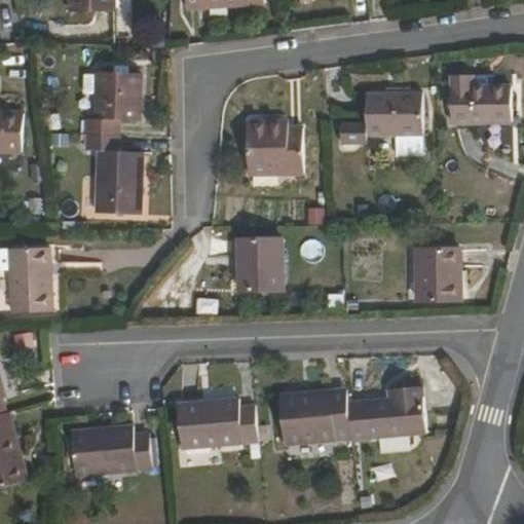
[(68,0),(69,13),(112,12),(112,0),(68,0)]
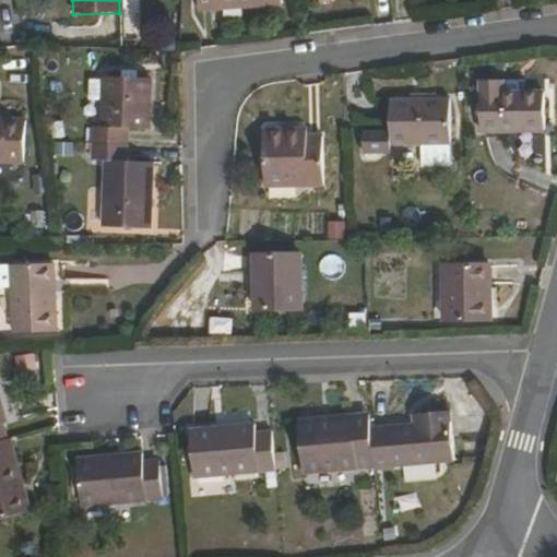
[(279,4),(277,0),(197,0),(198,11),(279,4)]
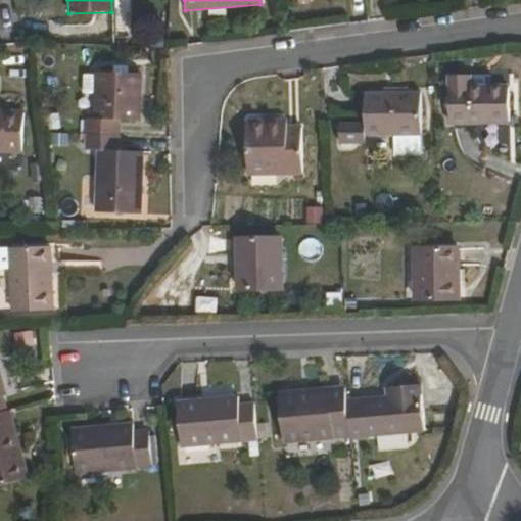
[(85,119),(85,134),(115,135),(115,120),(136,121),(137,74),(94,73),(92,119),(85,119)]
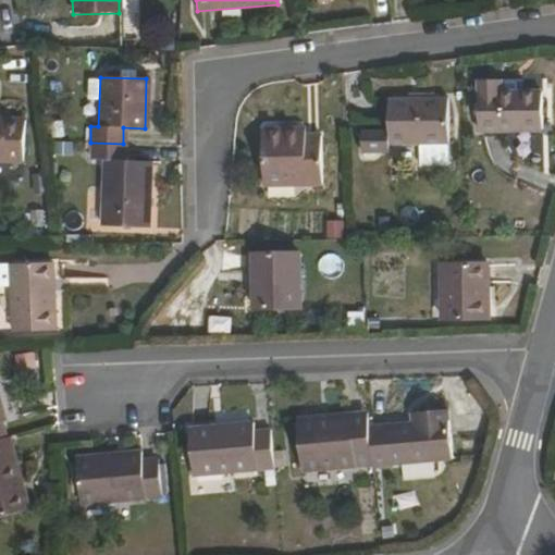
[(538,130),(538,93),(498,93),(498,83),(475,84),(476,132),(538,130)]
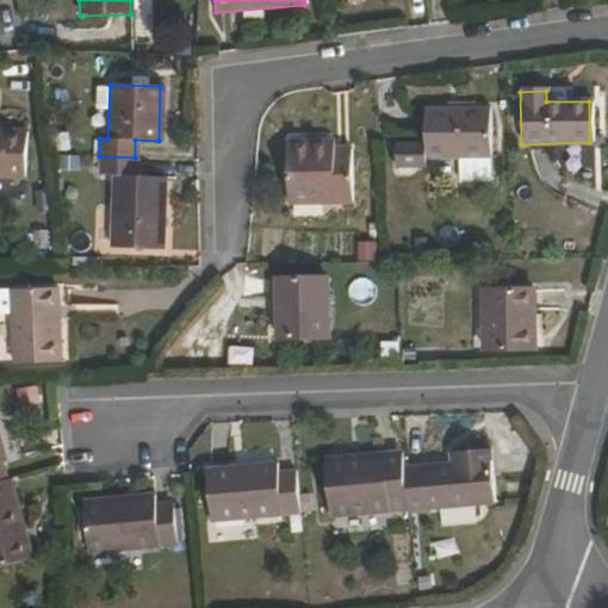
[(488,109),(472,109),(442,110),(422,111),(423,159),(456,159),(456,181),(486,180),(488,109)]
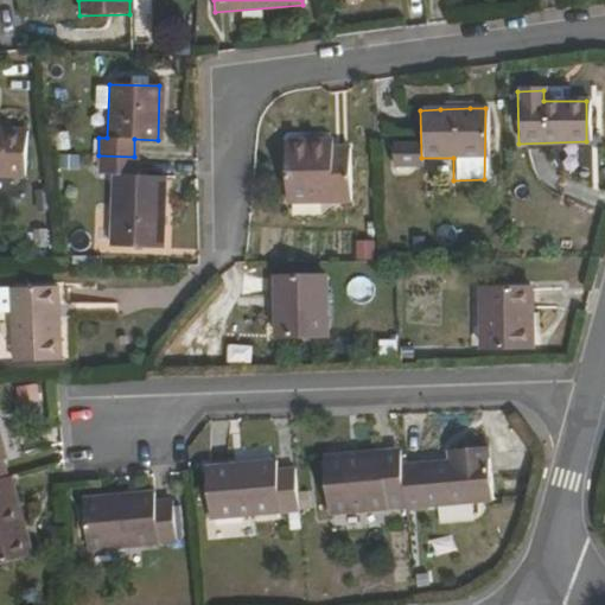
[(0,174),(23,177),(25,131),(0,128),(0,174)]
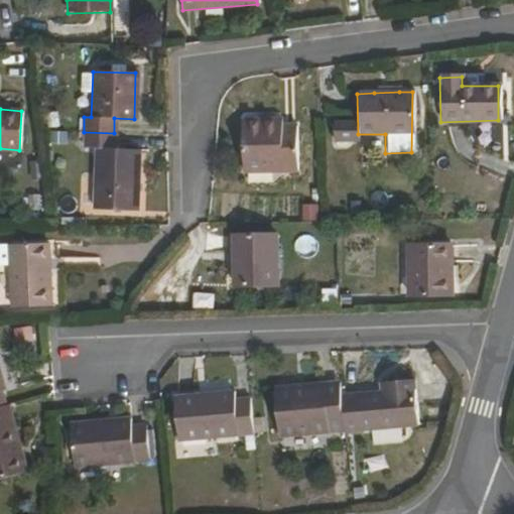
[(269,130),(268,119),(240,120),(240,171),(295,171),(295,127),(281,127),(280,129),(269,130)]
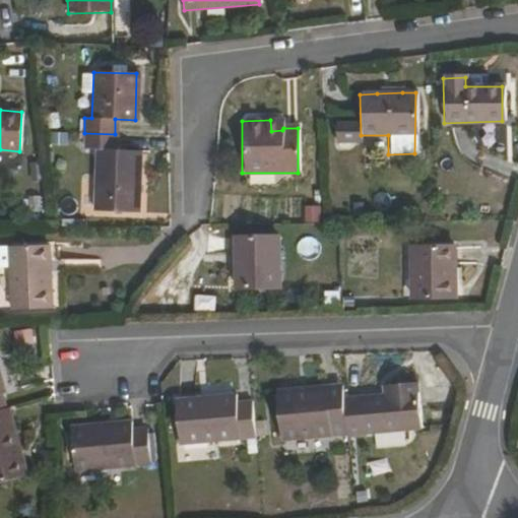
[(282,120),(270,120),(271,131),(282,130),(283,128),(282,120)]
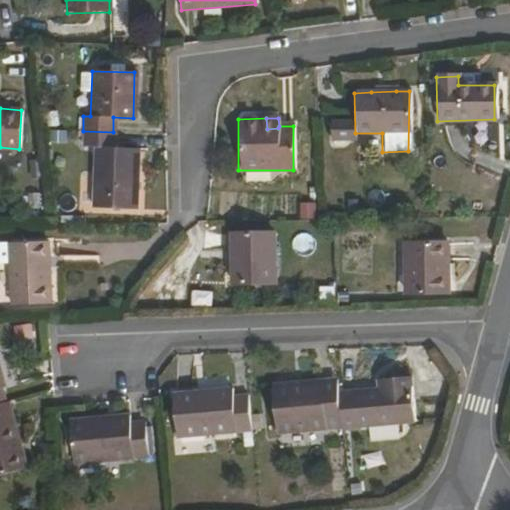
[(113,132),(83,131),(83,147),(92,147),(91,207),(134,209),(138,150),(112,149),(113,132)]
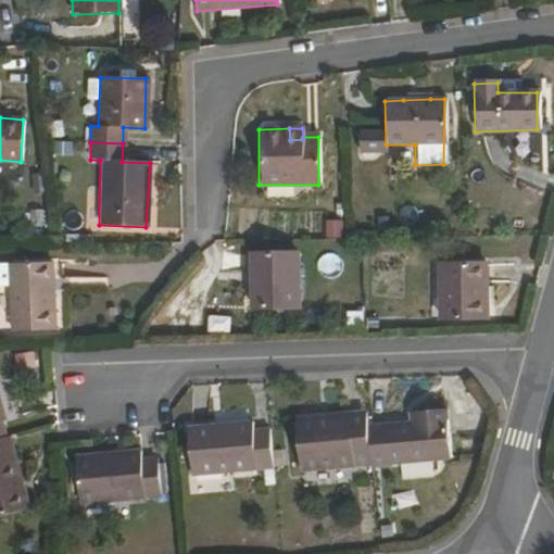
[(296,307),(296,253),(250,253),(250,307),(296,307)]
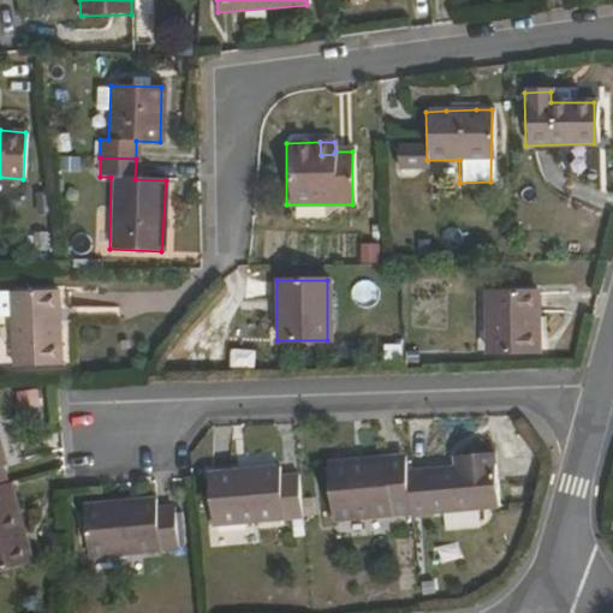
[(59,364),(57,292),(9,292),(11,367),(59,364)]
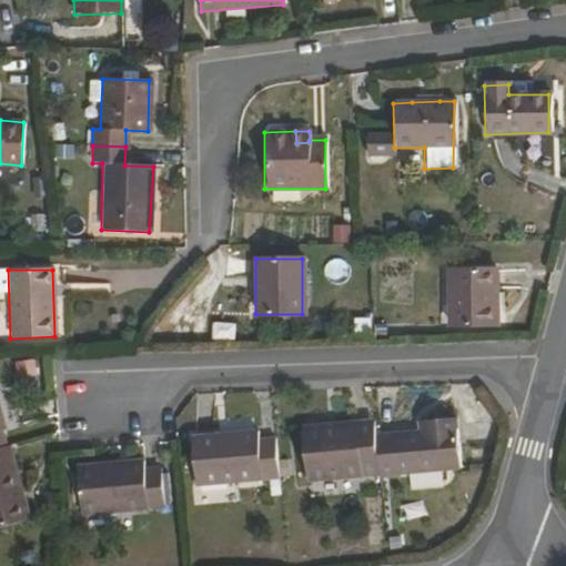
[(494,324),(493,270),(448,271),(448,325),(494,324)]
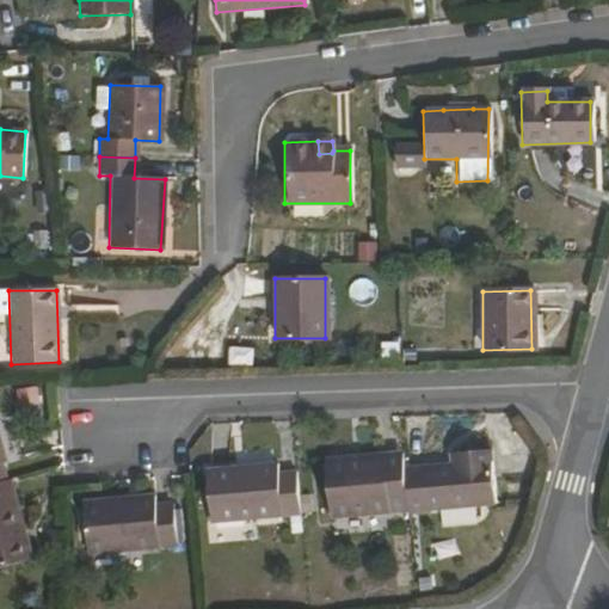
[(488,451),(462,453),(462,463),(448,465),(419,467),(423,511),(492,504),(488,451)]
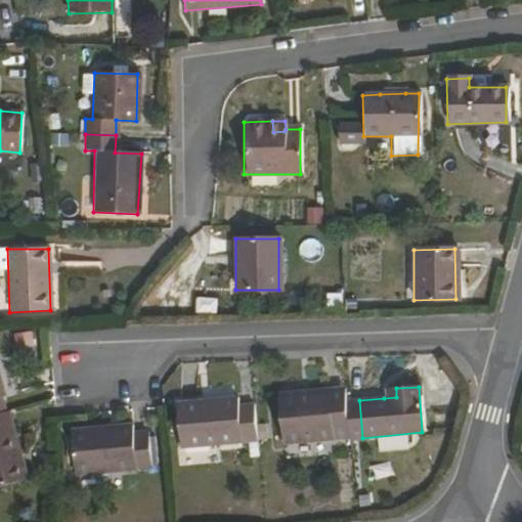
[(344,394),(343,388),(300,392),(300,398),(344,394)]
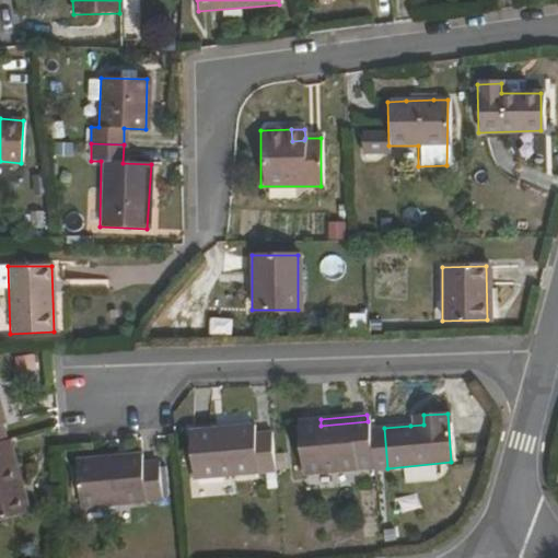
[(423,425),(423,415),(410,416),(410,426),(423,425)]
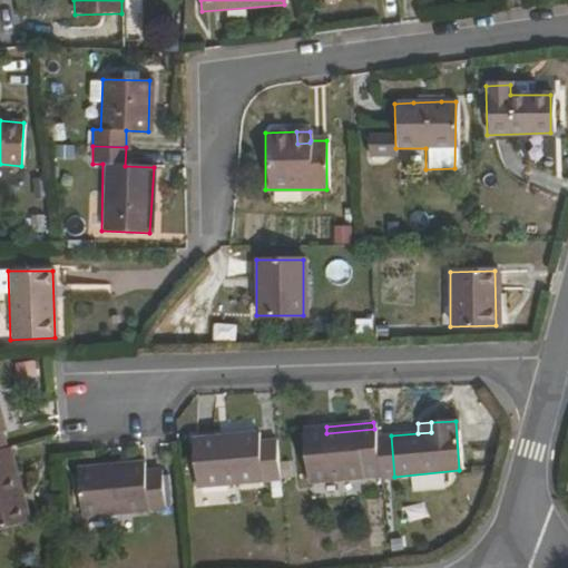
[(326,433),(326,427),(301,429),(306,483),(380,477),(375,437),(374,429),(326,433)]
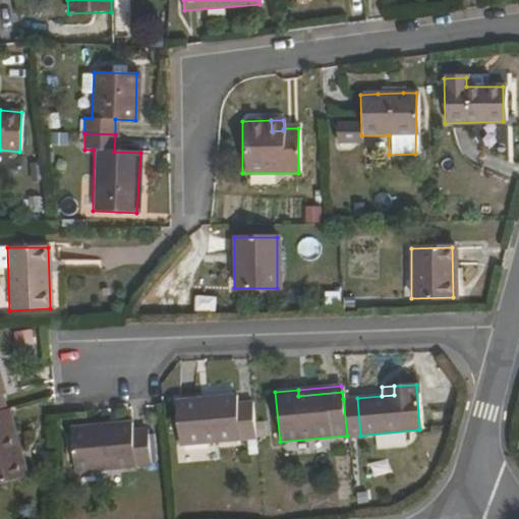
[(179,444),(253,438),(250,402),(235,402),(234,396),(176,401),(179,444)]
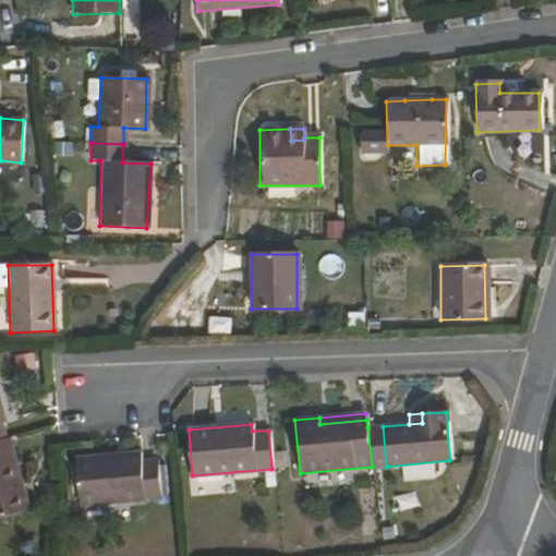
[(367,427),(372,467),(386,467),(383,426),(367,427)]
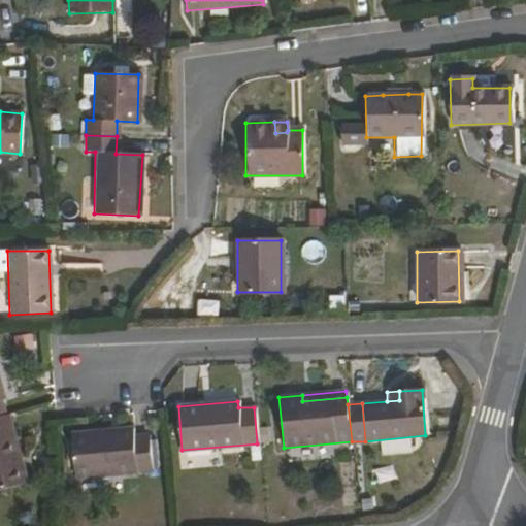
[(0,488),(26,481),(7,413),(2,415),(0,415),(0,488)]
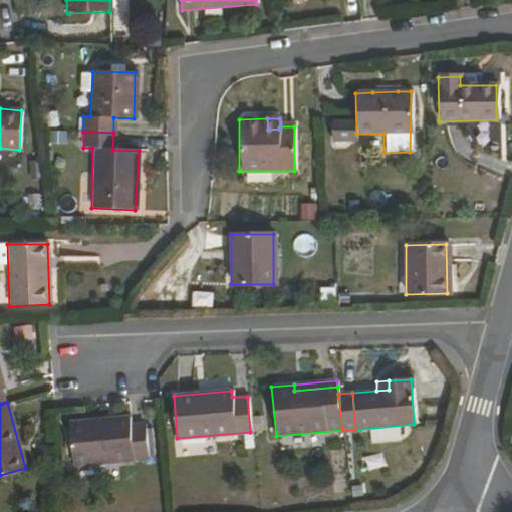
[(144,424),(129,425),(128,416),(67,422),(71,464),(147,459),(144,424)]
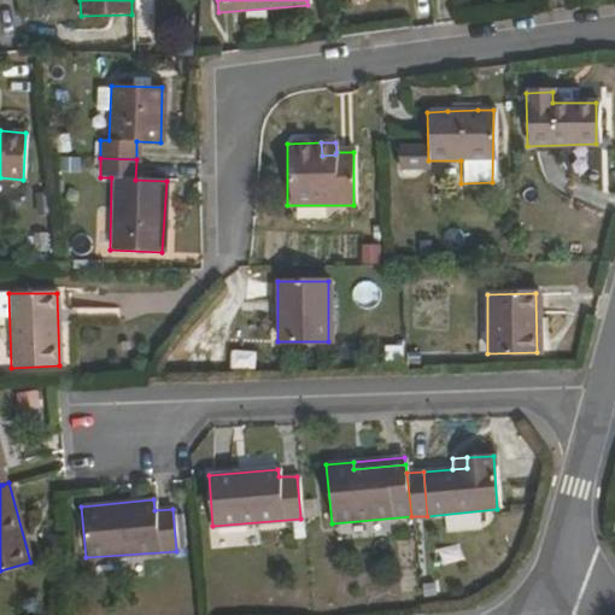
All buildings are outlined.
